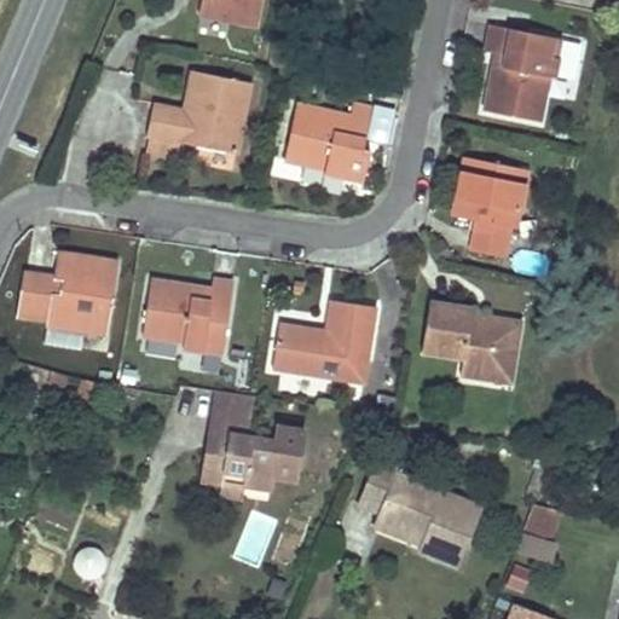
[(262,0),(203,0),(202,12),(259,24),(262,0)]
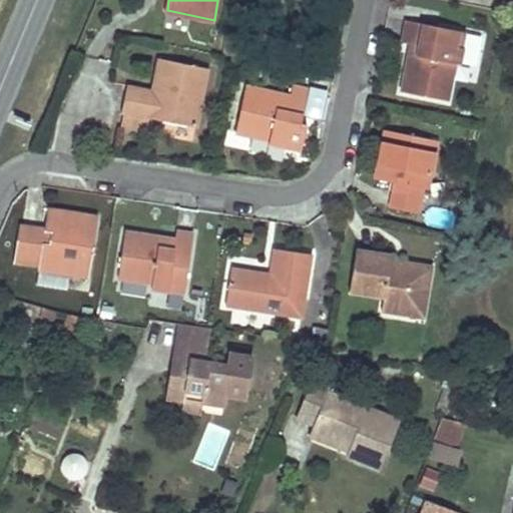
[(460,32),(406,21),(402,43),(410,44),(419,46),(416,57),(408,56),(400,91),(446,100),(453,65),(460,67),(463,50),(457,48),(460,32)]
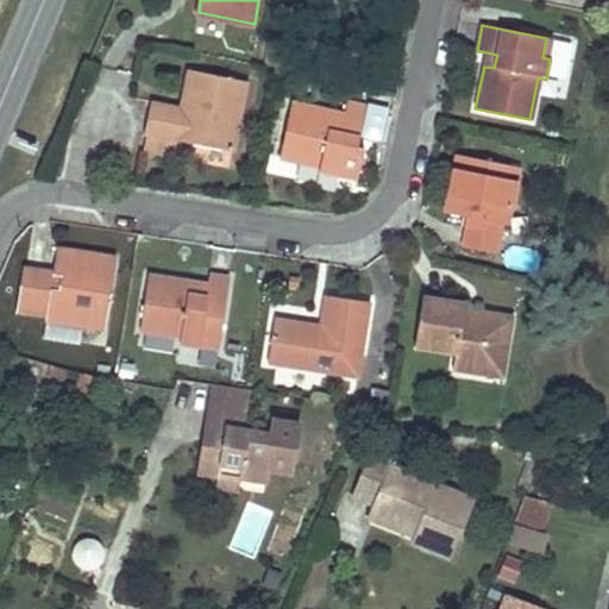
[(542,57),(550,60),(554,41),(546,38),(542,57)]
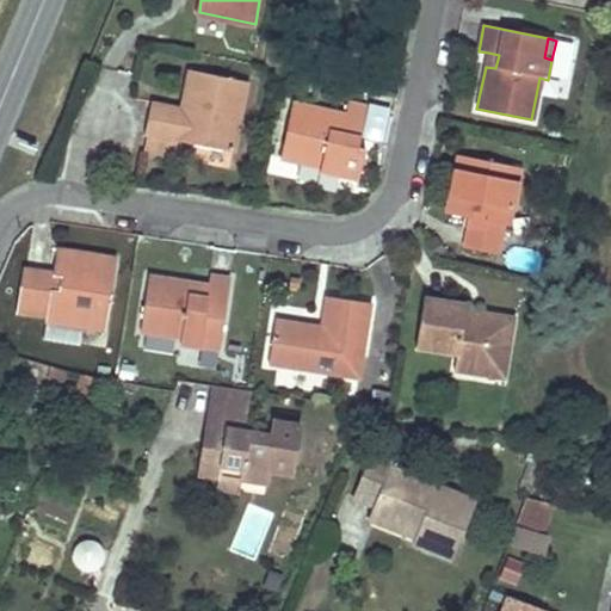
[(499,55),(488,53),(486,67),(495,68),(499,55)]
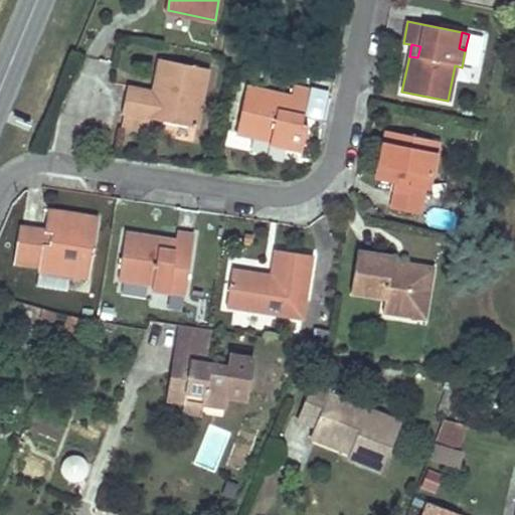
[(128,86),(123,112),(127,112),(148,117),(151,117),(197,126),(208,68),(159,57),(156,73),(153,91),(152,96),(145,95),(146,89),(128,86)]
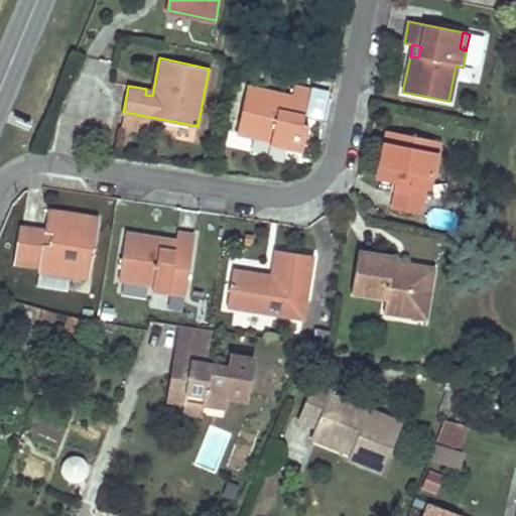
[(246,87),(237,130),(271,137),(270,143),(303,149),(308,124),(304,123),(296,121),(298,115),(305,116),(311,89),(293,85),(291,96),(246,87)]
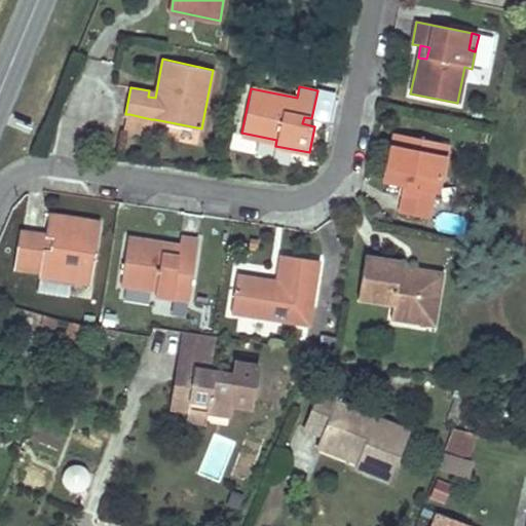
[(125,136),(149,141),(154,119),(151,119),(129,114),(125,136)]
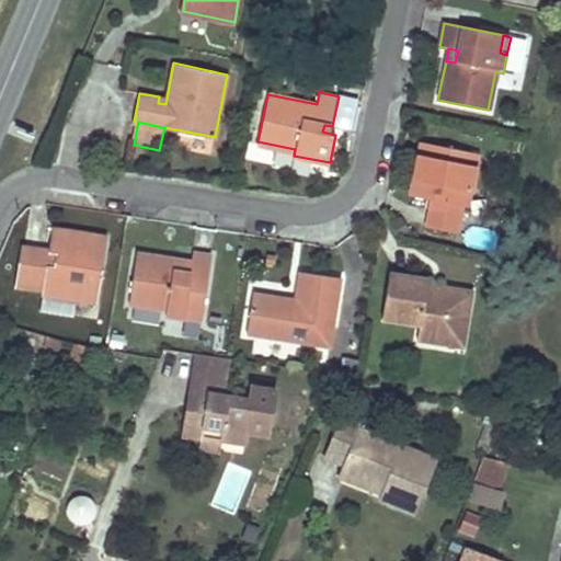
[(322,132),(331,134),(332,126),(324,125),(322,132)]
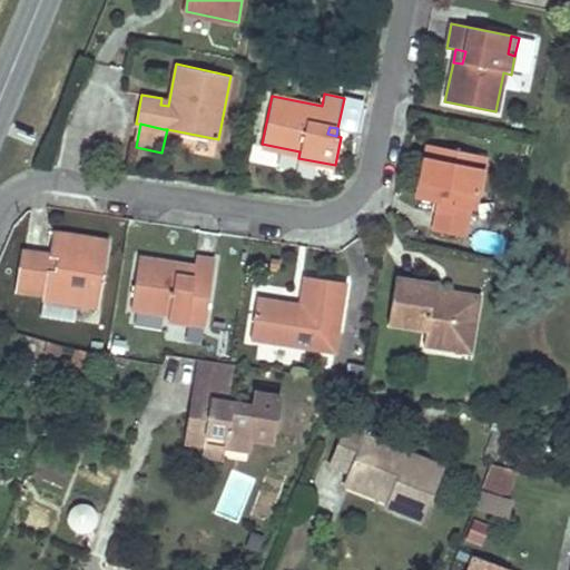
[(488,159),(425,146),(414,198),(439,203),(440,196),(453,199),(450,214),(438,210),(433,232),(463,237),(470,209),(477,210),(488,159)]
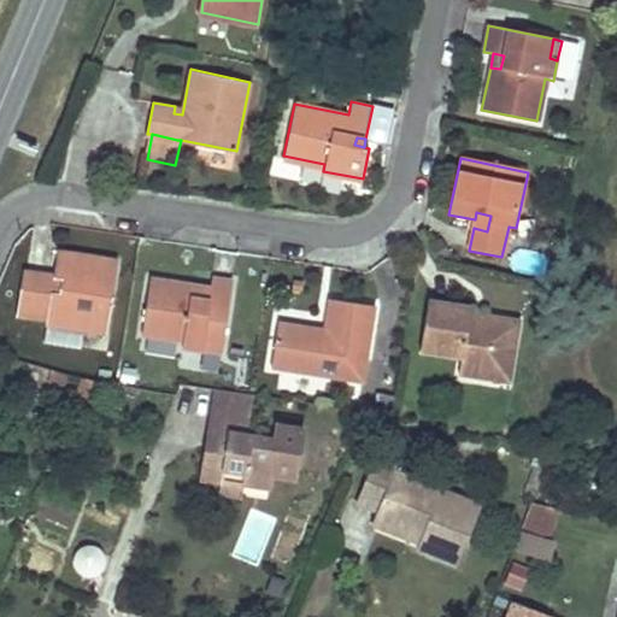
[(119,262),(59,253),(56,277),(25,272),(19,315),(48,318),(47,323),(83,328),(110,331),(119,262)]
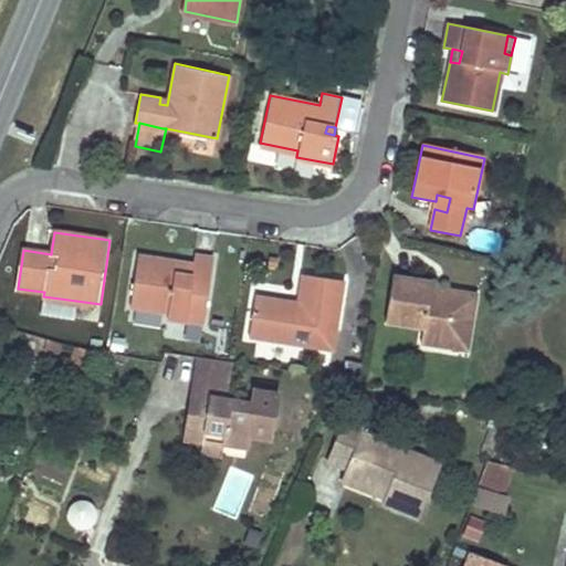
[(138,252),(129,306),(167,313),(166,316),(185,320),(186,311),(205,314),(213,258),(192,254),(191,261),(189,274),(173,272),(176,258),(138,252)]
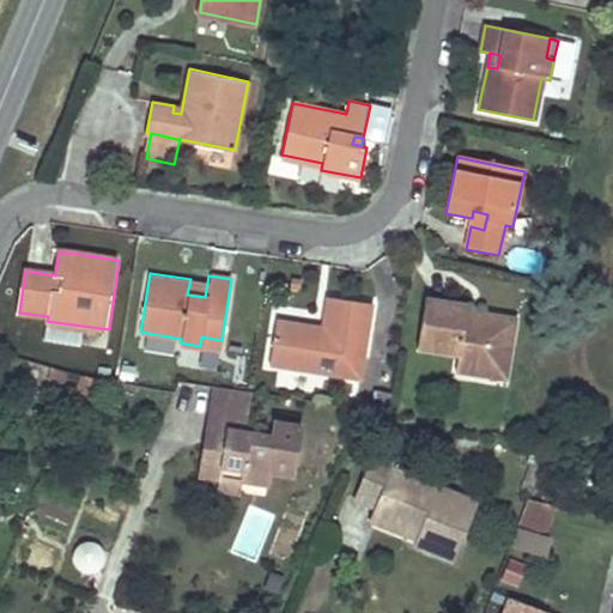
[(207,283),(190,279),(187,295),(205,297),(207,283)]
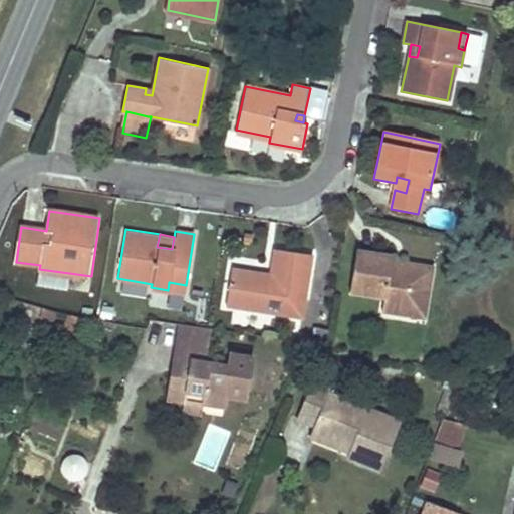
[(232,270),(226,305),(301,317),(310,254),(275,249),(270,276),(269,282),(261,281),(262,275),(232,270)]
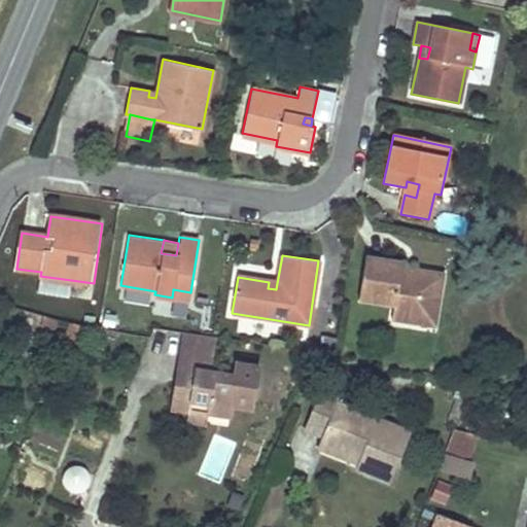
[(365,256),(359,297),(394,304),(392,317),(414,320),(415,313),(427,315),(438,306),(441,290),(426,288),(428,271),(414,268),(408,274),(399,272),(399,267),(400,261),(365,256)]
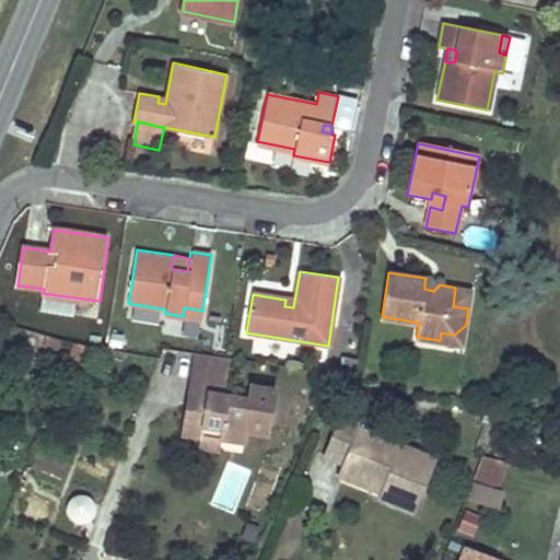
[(453,306),(468,308),(471,290),(455,288),(453,306)]
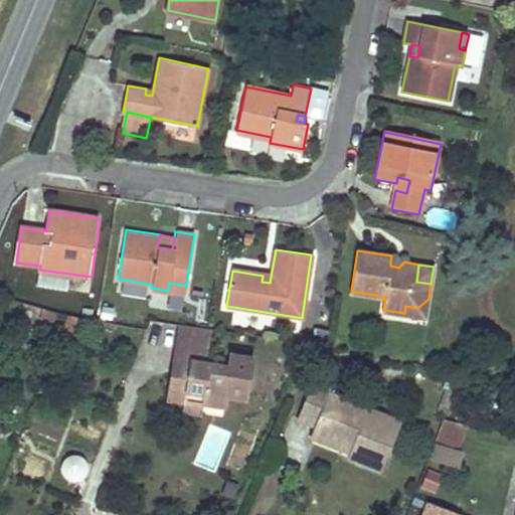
[(69,274),(39,270),(37,286),(67,291),(69,274)]
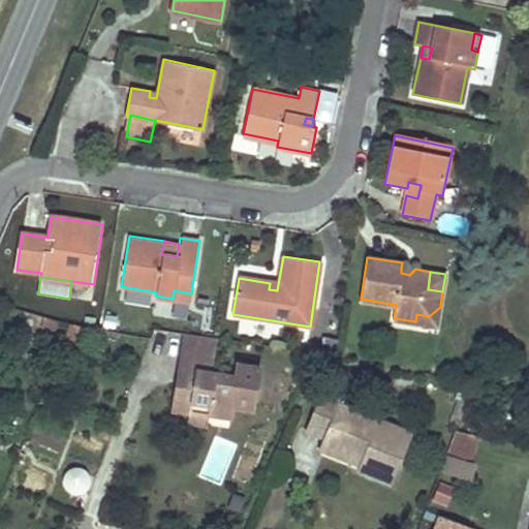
[(174,290),(173,299),(190,301),(191,293),(174,290)]
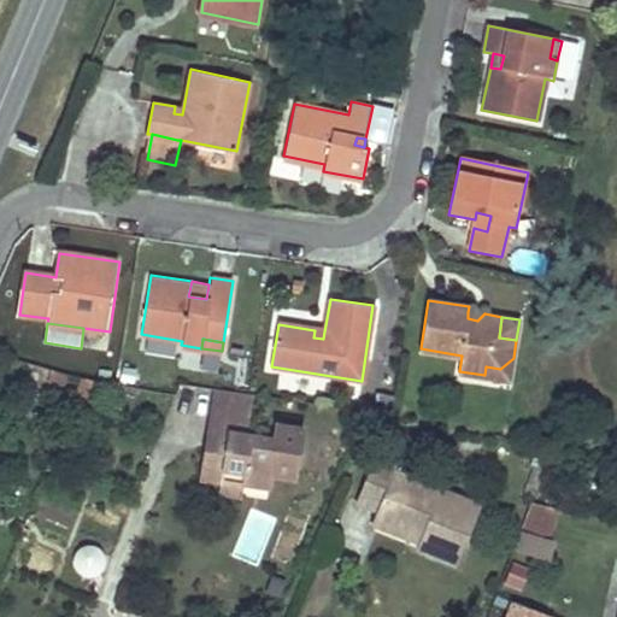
[(486,366),(485,375),(510,380),(513,358),(500,369),(486,366)]
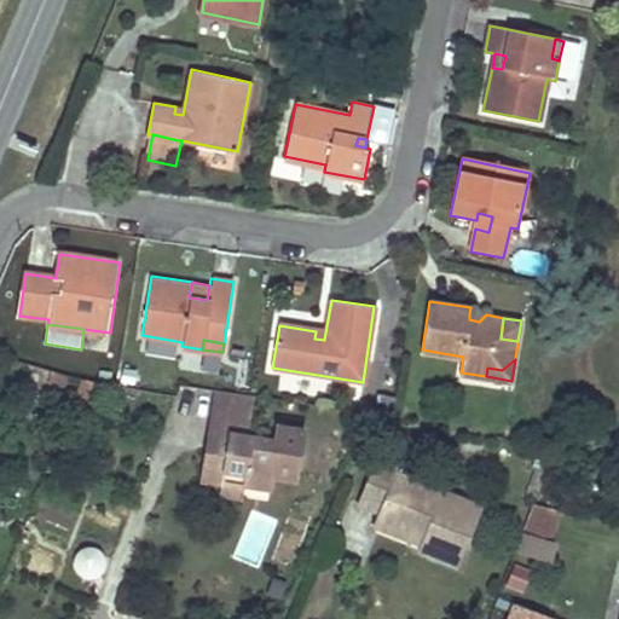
[(86,422),(100,383),(80,379),(67,416),(86,422)]
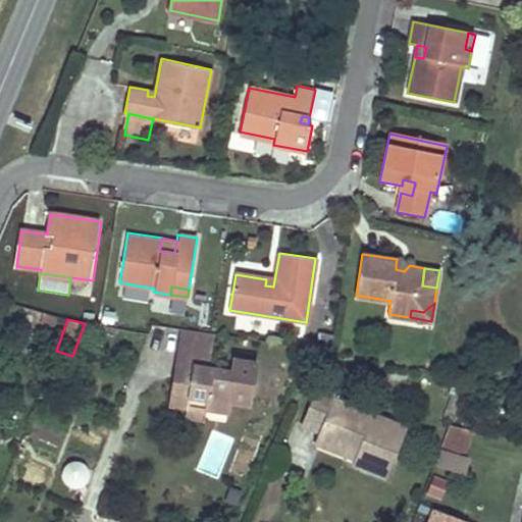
[(209,333),(183,329),(179,347),(210,352),(213,334),(209,333)]
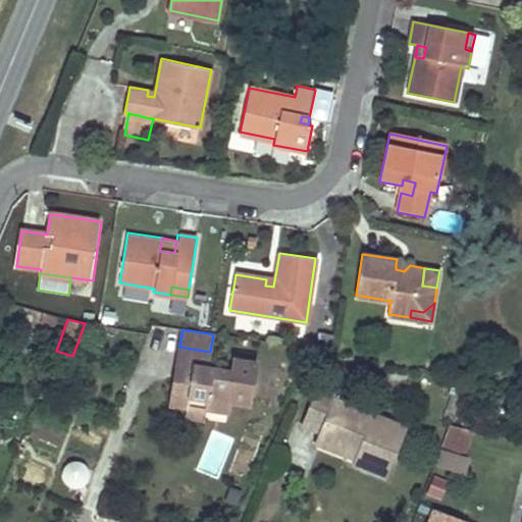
[(332,341),(315,338),(314,350),(330,353),(332,341)]
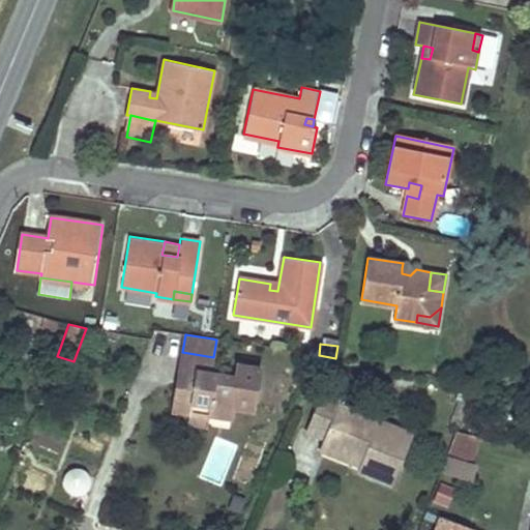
[(213,357),(182,352),(179,371),(185,372),(182,387),(176,386),(172,411),(190,414),(193,404),(208,406),(207,415),(231,419),(232,409),(253,413),(260,369),(238,364),(236,379),(210,374),(213,357)]
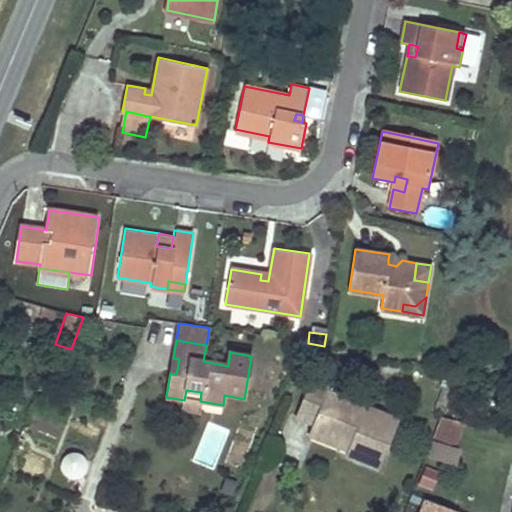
[(343,440),(343,439),(344,437),(351,440),(346,451),(344,456),(379,470),(399,421),(327,392),(330,385),(311,377),(295,417),(312,425),(311,427),(343,440)]
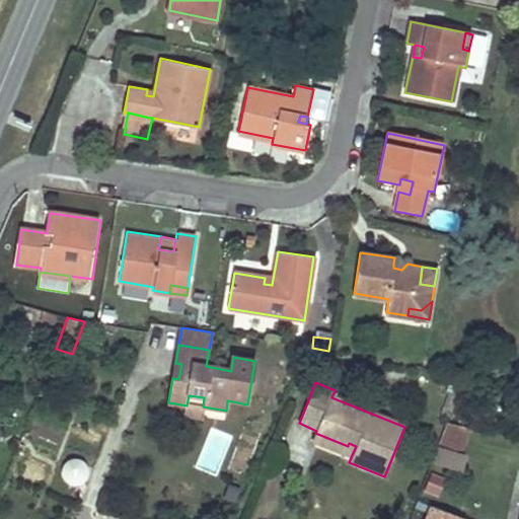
[(204,397),(189,395),(187,405),(186,414),(201,417),(203,406),(204,397)]
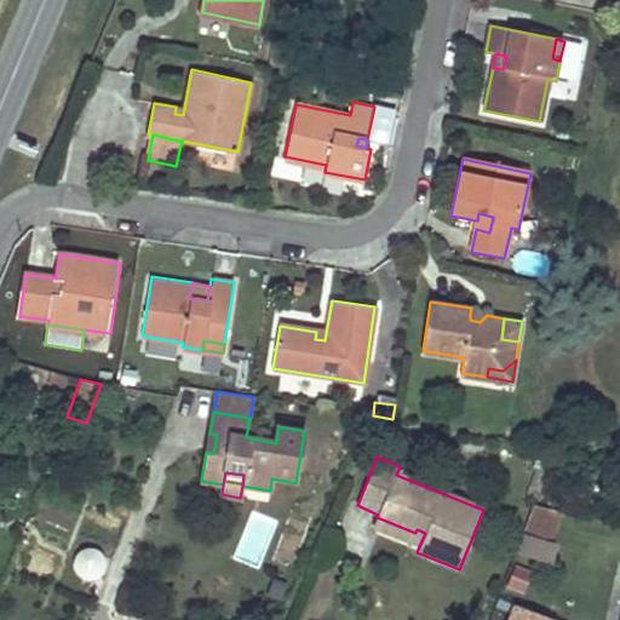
[(530,538),(550,544),(560,511),(535,506),(523,537),(530,538)]
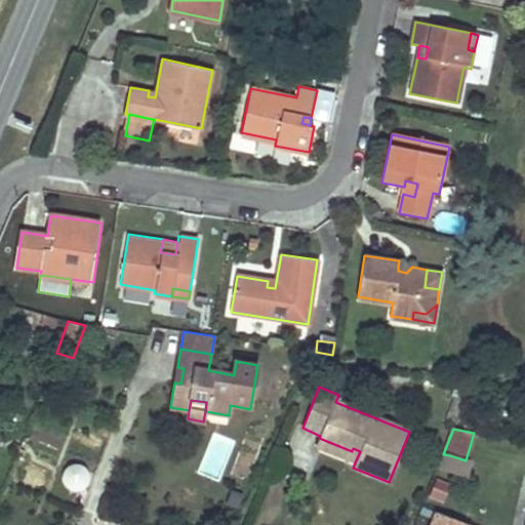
[(352,451),(319,438),(315,447),(355,462),(360,451),(353,448),(352,450),(352,451)]
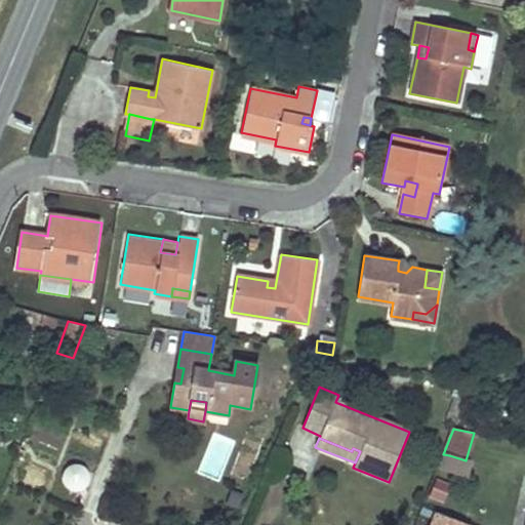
[(468,477),(472,462),(466,460),(449,455),(444,471),(468,477)]
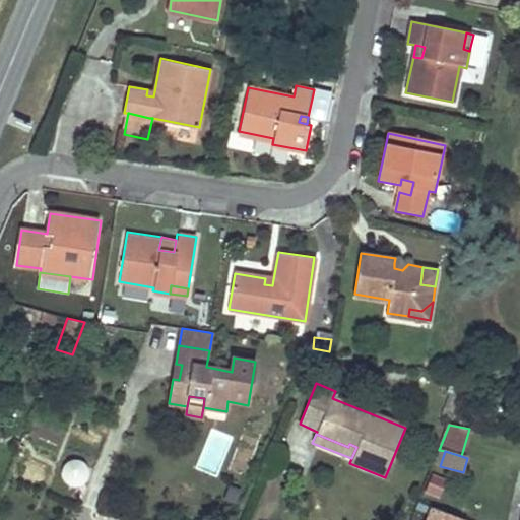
[(67,486),(89,481),(84,460),(62,465),(67,486)]
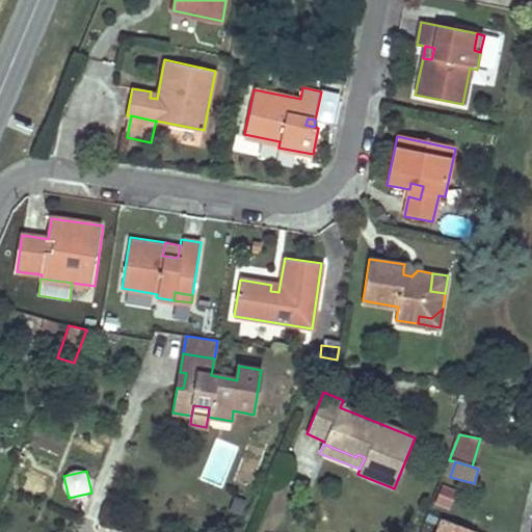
[(456,494),(442,488),(436,502),(450,508),(456,494)]
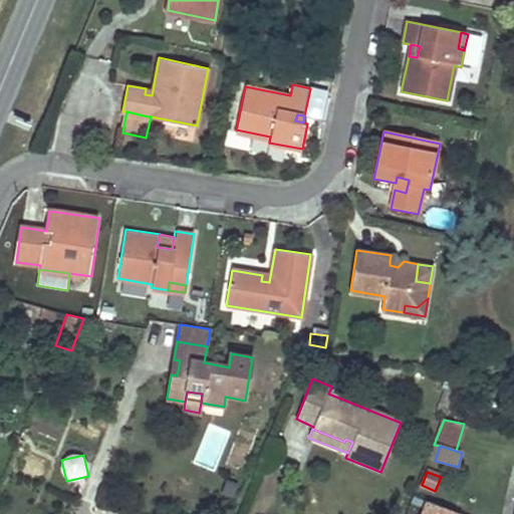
[(435,491),(422,485),(418,495),(432,500),(435,491)]
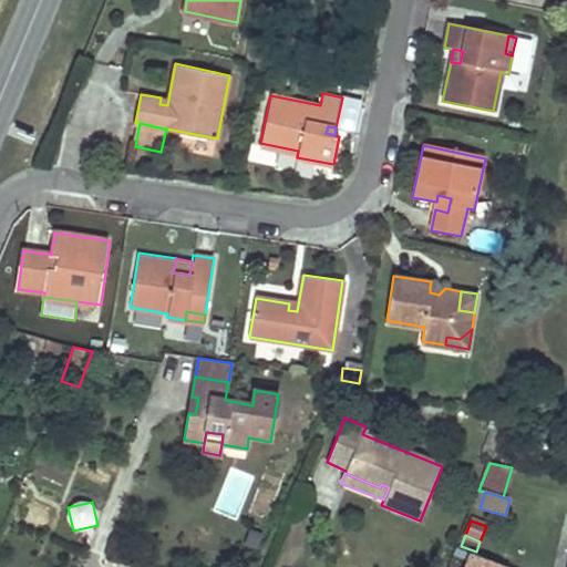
[(508,566),(466,553),(461,566),(508,566)]
